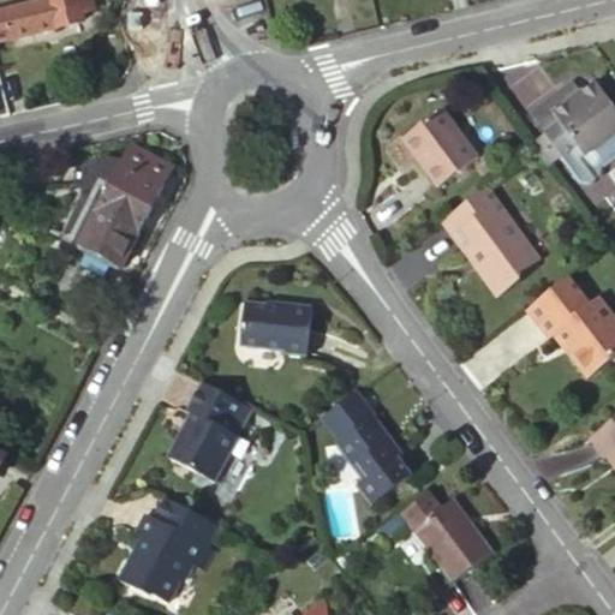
[(93,0),(48,0),(0,10),(0,40),(83,23),(81,13),(95,11),(93,0)]
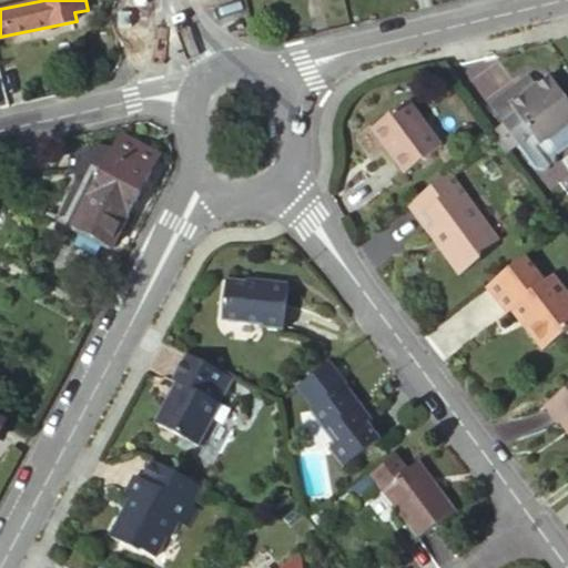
[(514,83),(487,103),(500,122),(484,135),(487,139),(498,155),(515,143),(531,166),(539,169),(549,161),(551,153),(566,142),(567,142),(567,107),(546,77),(531,88),(521,94),(514,83)]
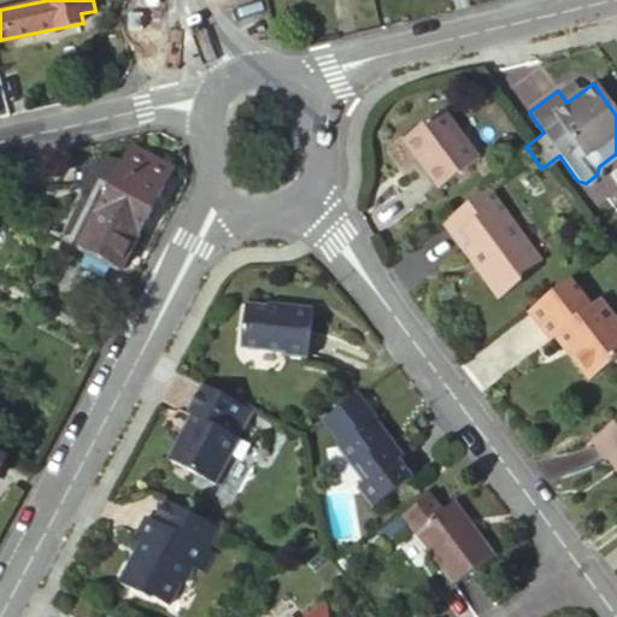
[(570,83),(558,90),(566,103),(577,95),(570,83)]
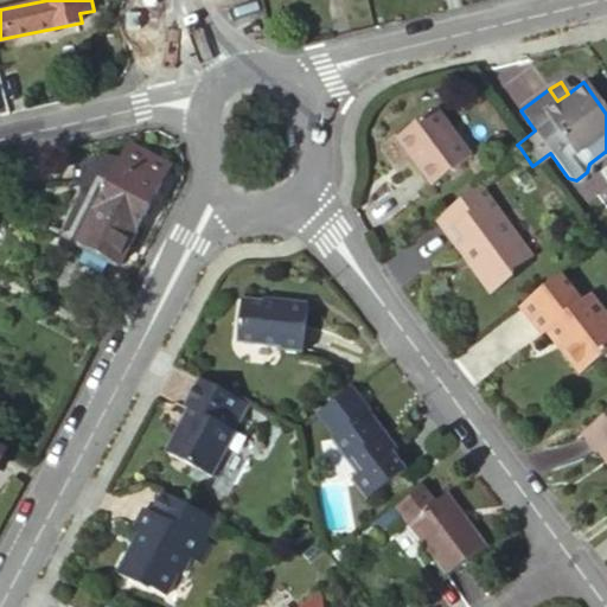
[(433,107),(396,134),(429,180),(467,153),(433,107)]
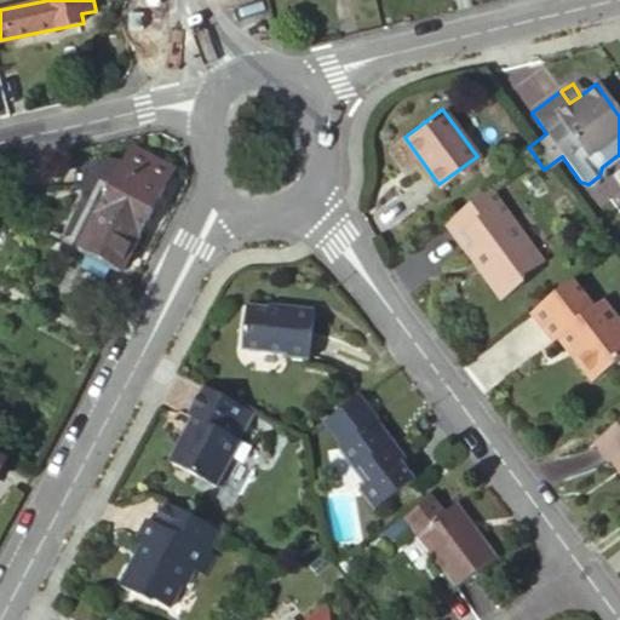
[(81,194),(62,236),(87,250),(112,262),(121,268),(173,166),(133,144),(133,147),(124,164),(108,155),(85,167),(80,185),(81,194)]
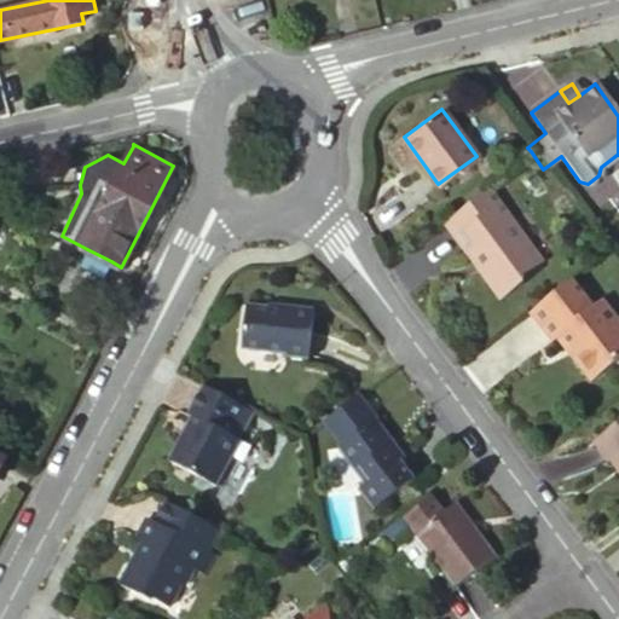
[(466,200),(440,220),(467,254),(470,252),(476,261),(474,266),(495,294),(513,279),(516,273),(534,260),(484,187),(466,200)]
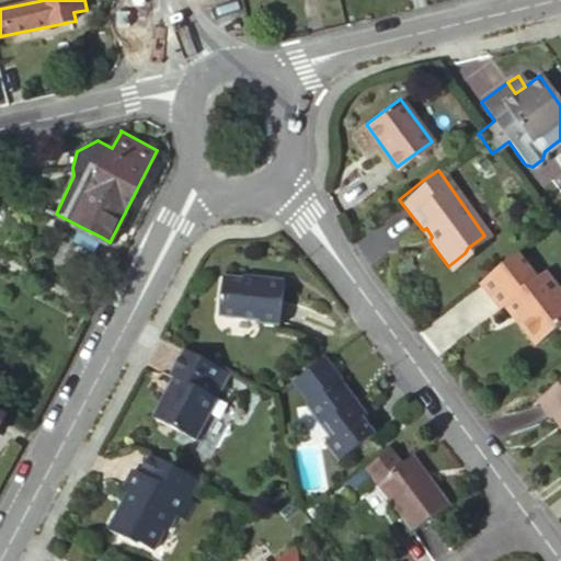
[(101,237),(79,226),(71,240),(93,251),(101,237)]
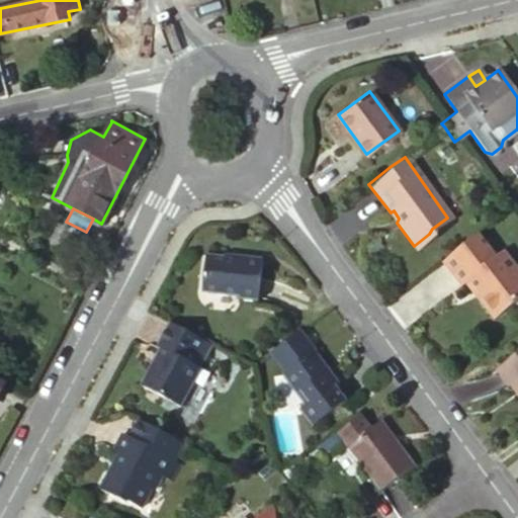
[(496,253),(478,229),(458,243),(439,257),(456,282),(464,275),(477,289),(472,293),(490,316),(517,294),(517,268),(502,247),(496,253)]
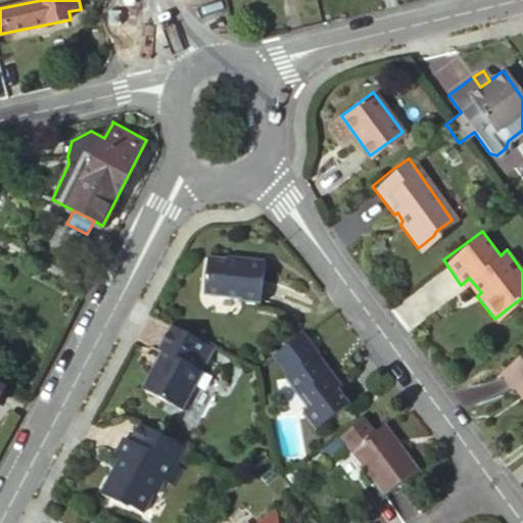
[(253,262),(216,260),(211,297),(250,299),(250,303),(270,304),(273,268),(254,267),(253,262)]
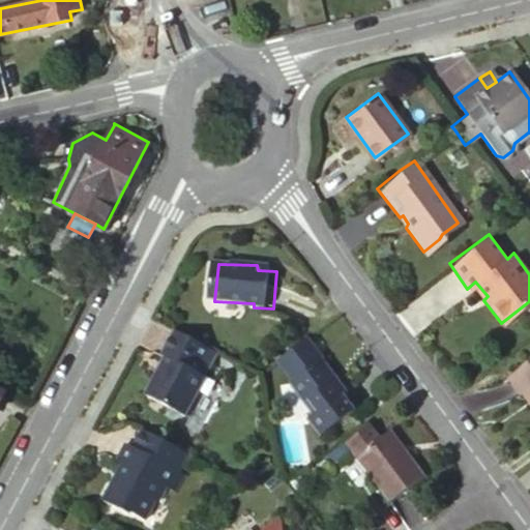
[(217,351),(181,331),(169,355),(172,360),(153,396),(193,417),(213,379),(204,375),(217,351)]
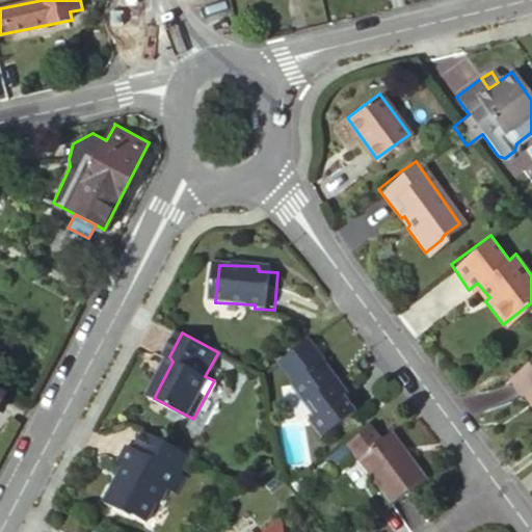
[(285,386),(288,382),(312,414),(307,417),(322,439),(353,413),(343,396),(344,393),(321,361),(322,360),(308,339),(278,360),(271,366),(285,386)]
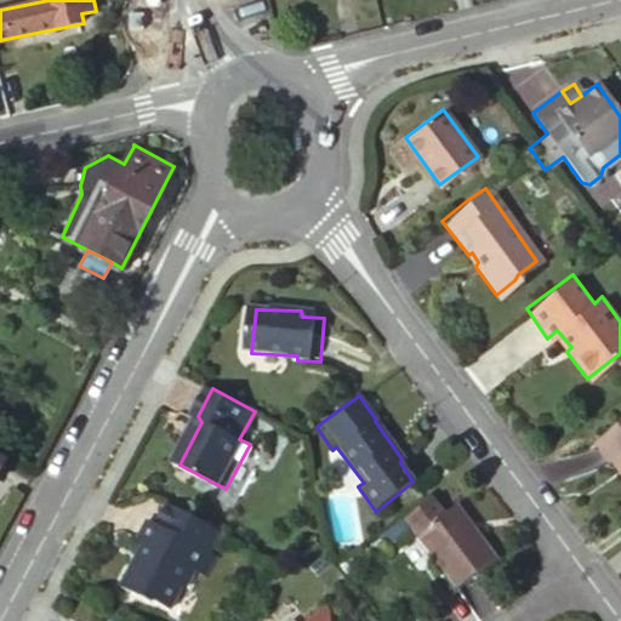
[(265,416),(255,411),(239,439),(250,444),(265,416)]
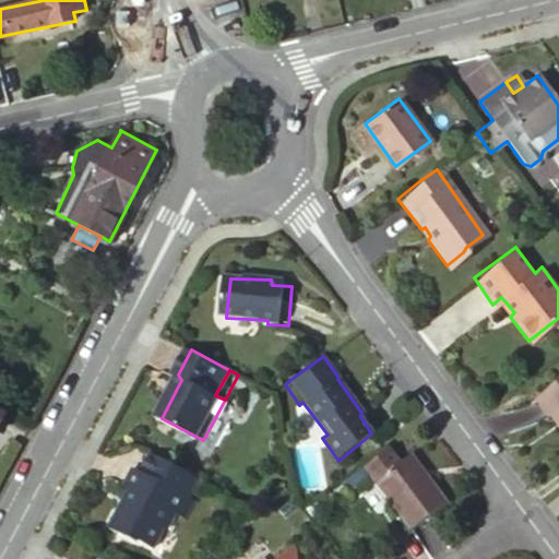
[(383,448),(359,465),(406,528),(442,502),(405,453),(394,463),(383,448)]
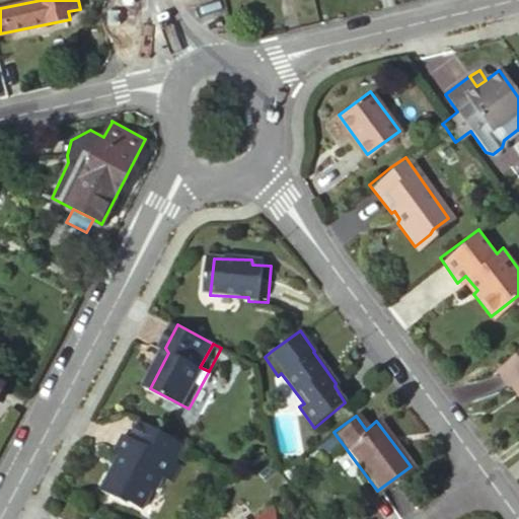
[(136,440),(129,436),(119,453),(125,457),(106,493),(133,506),(133,504),(148,512),(157,494),(160,495),(168,479),(176,483),(184,467),(178,464),(188,447),(145,424),(136,440)]
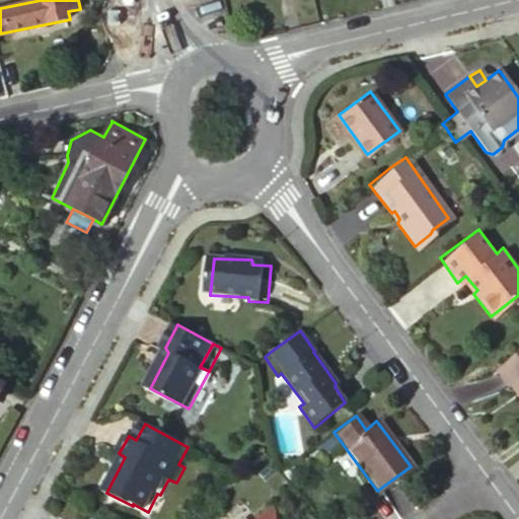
[(238,518),(236,516),(232,518),(275,518),(264,505),(245,518),(238,518)]
